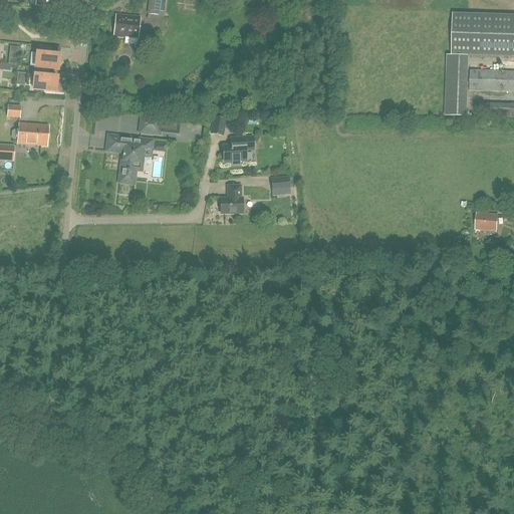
[(41,0),(41,9),(63,11),(64,0),(41,0)]
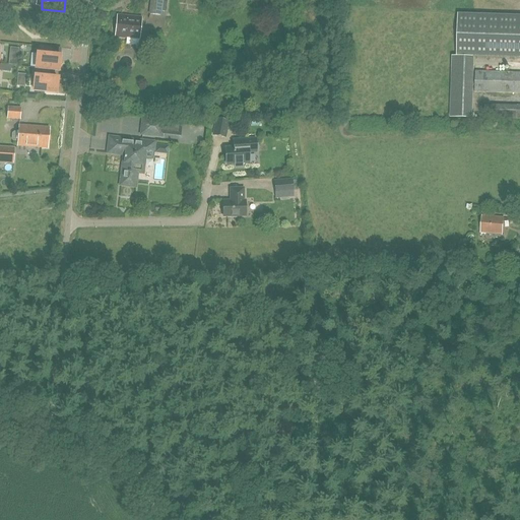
[(161,15),(163,0),(149,0),(148,13),(161,15)]
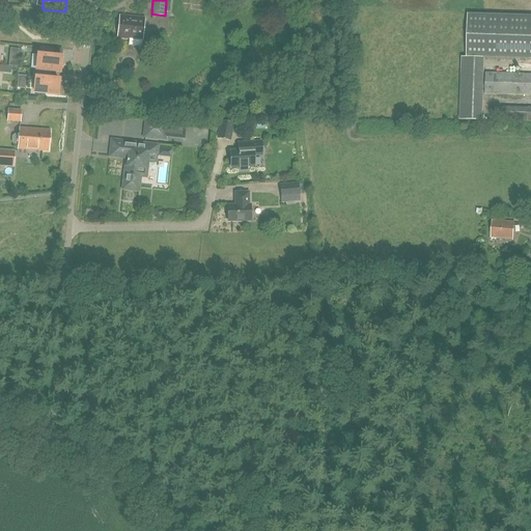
[(142,39),(144,17),(119,15),(117,37),(142,39)]
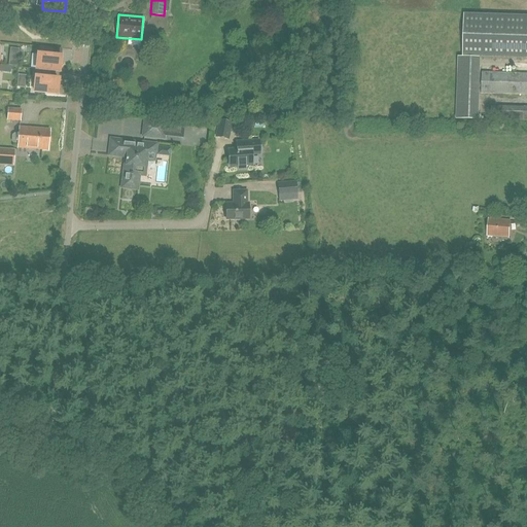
[(526,15),(464,14),(463,57),(526,58),(526,15)]
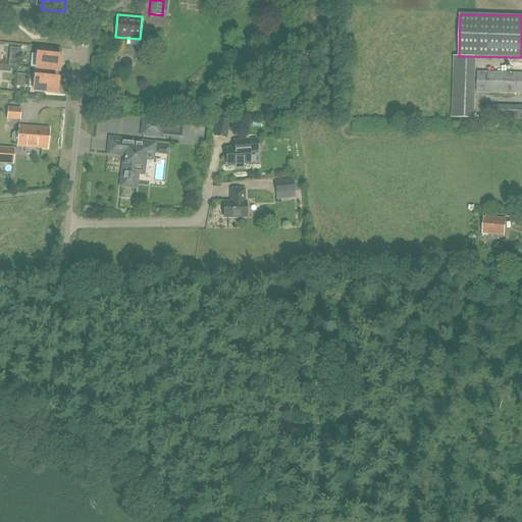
[(37,68),(49,69),(58,70),(60,56),(52,56),(52,53),(51,53),(52,47),(53,48),(53,47),(39,46),(39,52),(38,52),(37,65),(37,66),(37,68)]
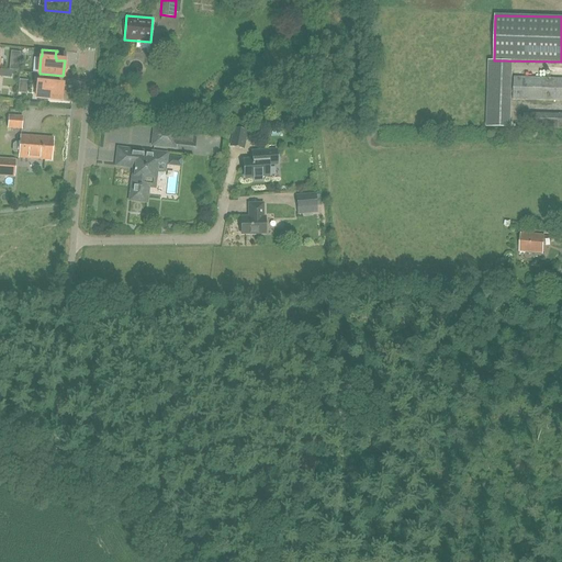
[(53,75),(40,74),(40,78),(38,78),(36,98),(60,100),(63,85),(54,85),(54,81),(53,81),(53,75)]
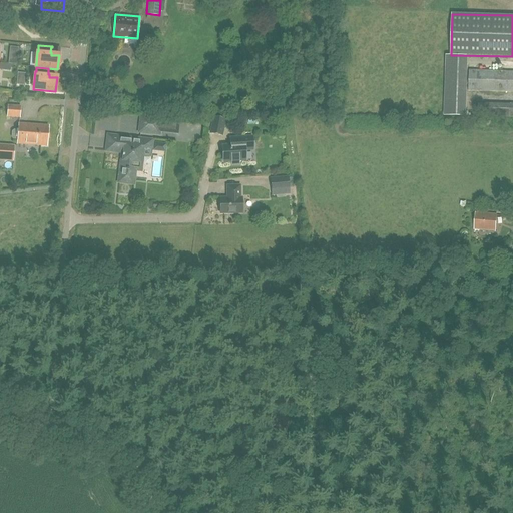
[(512,91),(512,71),(469,69),(469,90),(512,91)]
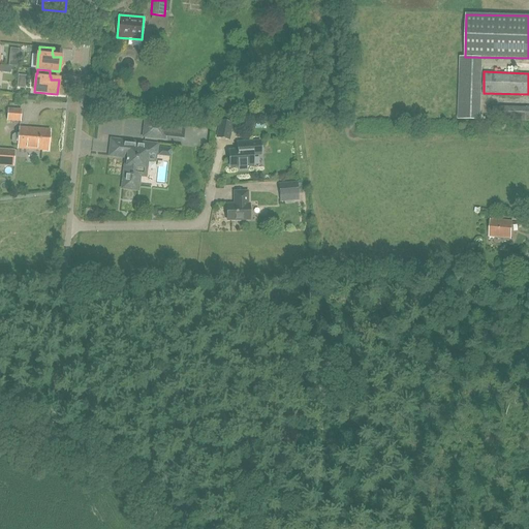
[(464,121),(486,121),(486,109),(480,109),(480,94),(464,94),(464,121)]
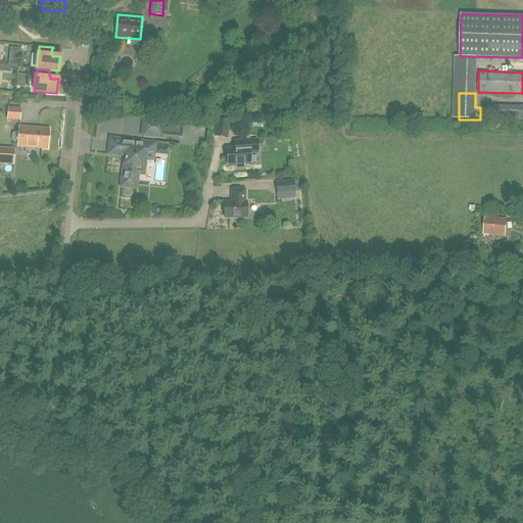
[(8,107),(7,119),(19,120),(20,108),(8,107)]
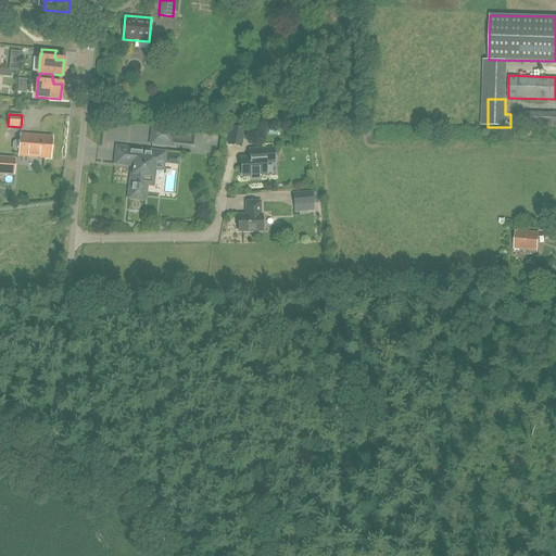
[(153,127),(151,143),(173,146),(174,129),(153,127)]
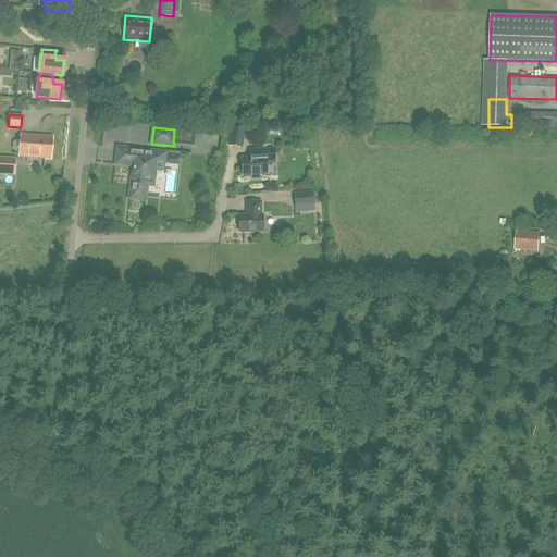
[(240,147),(244,131),(232,127),(229,145),(240,147)]
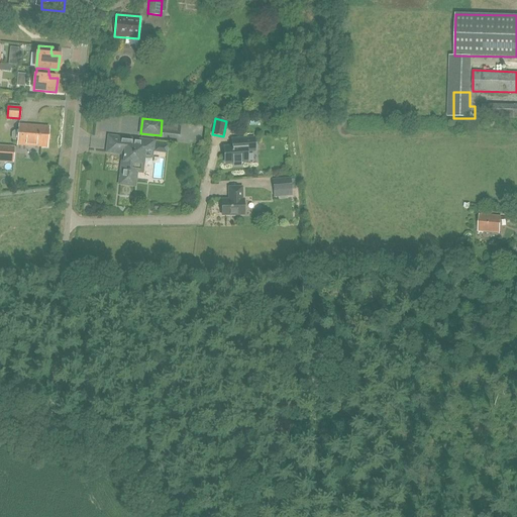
[(19,124),(18,131),(14,130),(12,132),(12,138),(13,139),(17,140),(17,144),(46,146),(48,126),(19,124)]
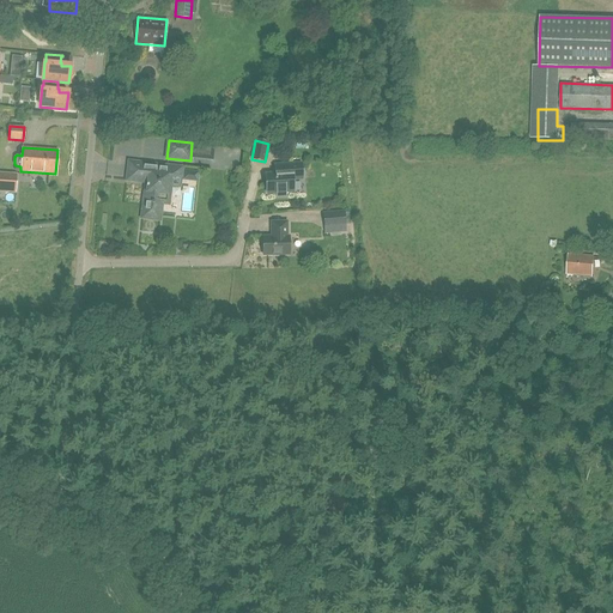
[(180,186),(181,168),(132,162),(129,180),(149,182),(147,190),(145,190),(143,212),(143,214),(145,214),(147,216),(149,217),(151,218),(153,218),(156,217),(157,216),(161,216),(161,214),(163,194),(169,194),(170,184),(180,186)]
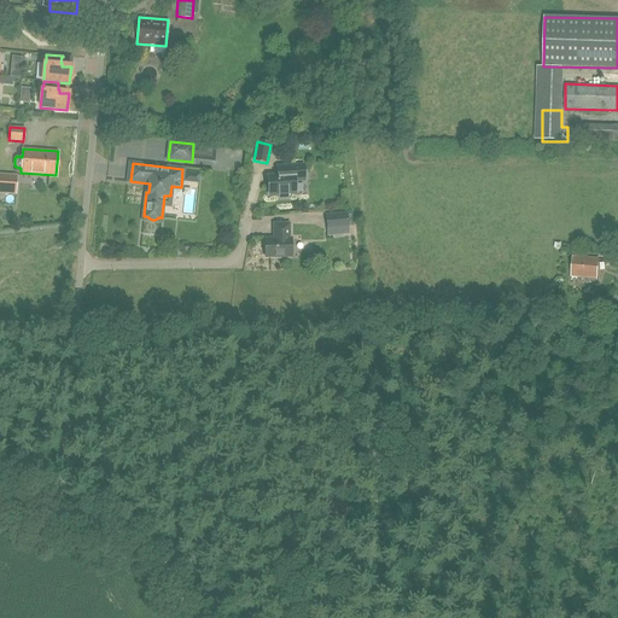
[(305,180),(304,164),(278,167),(278,175),(268,176),(269,196),(279,194),(279,198),(289,197),(287,194),(296,193),(295,184),(297,181),(305,180)]
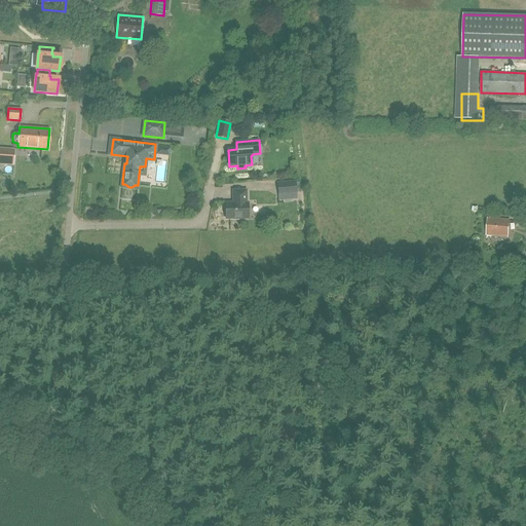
[(0,149),(0,163),(13,164),(14,150),(0,149)]
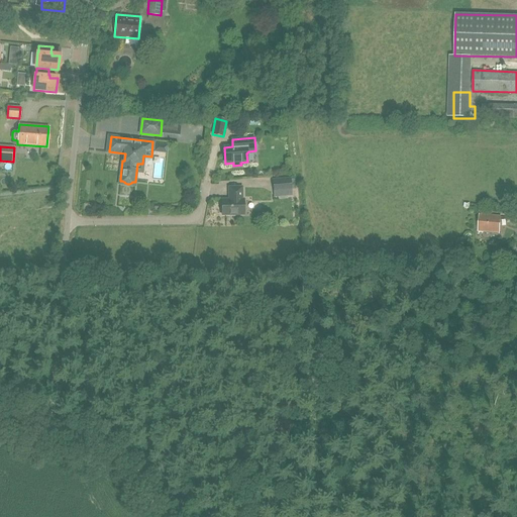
[(274,192),(291,190),(290,179),(273,181),(274,192)]
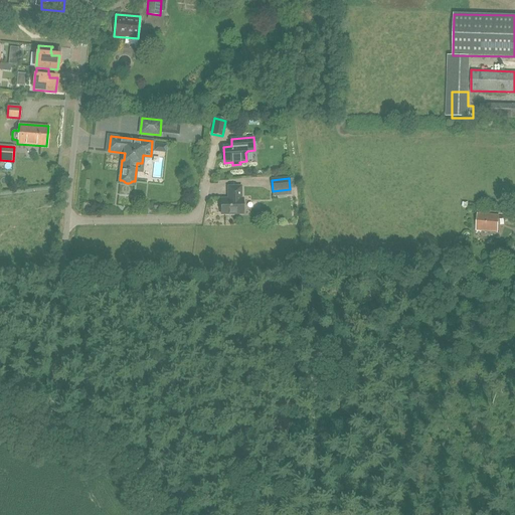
[(221,214),(243,213),(242,199),(241,199),(240,186),(228,187),(228,199),(220,199),(221,214)]
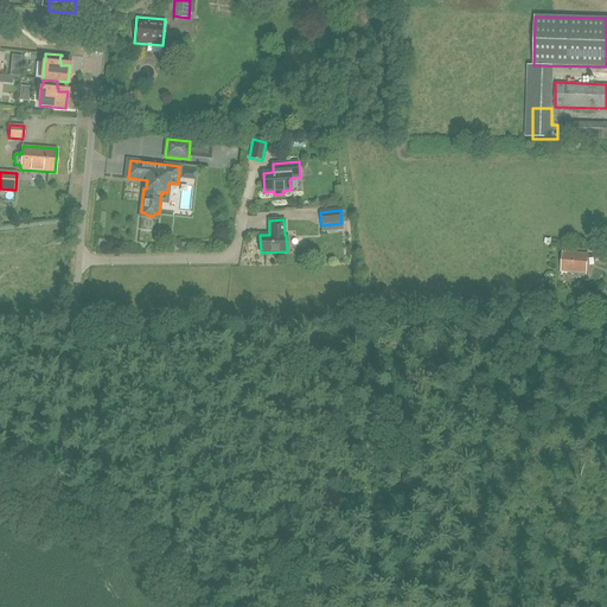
[(587,274),(589,254),(563,251),(562,272),(587,274)]
